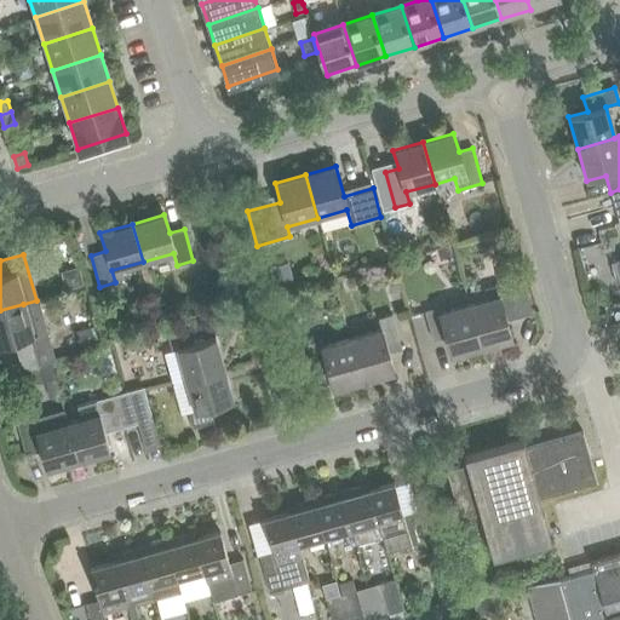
[(619,260),(609,264),(615,283),(619,282),(619,260)]
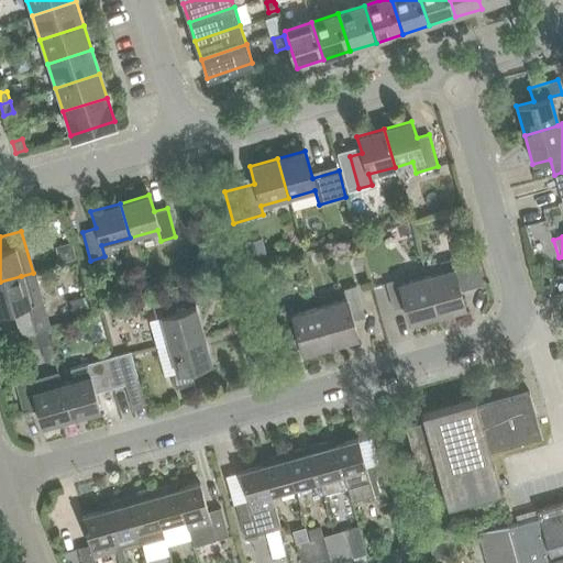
[(243,246),(246,261),(266,256),(262,241),(243,246)]
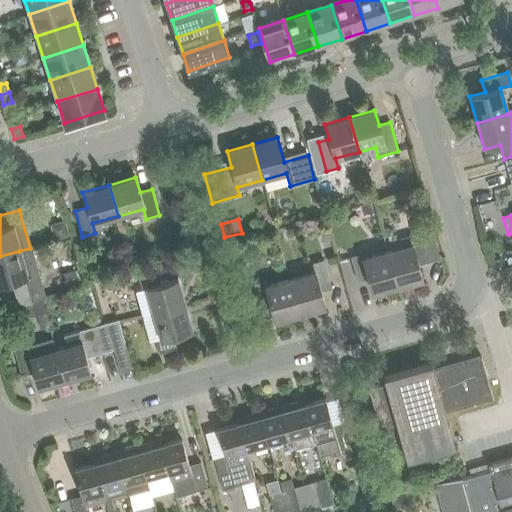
[(63,222),(51,226),(54,237),(66,234),(63,222)]
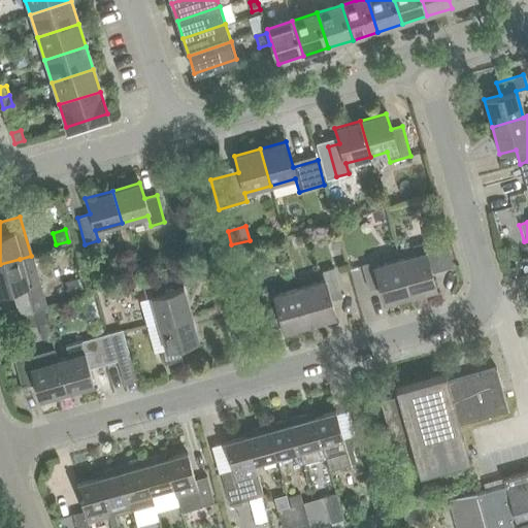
[(332,250),(340,246),(335,233),(327,236),(332,250)]
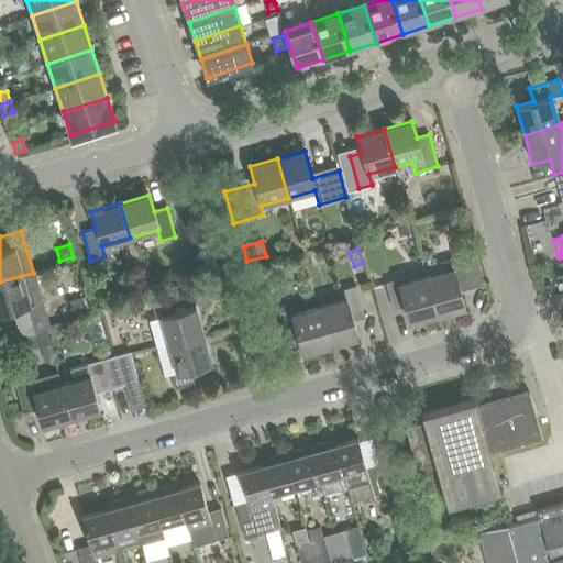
[(452,271),(426,278),(437,316),(464,307),(459,290),(483,284),(474,253),(449,260),(452,271)]
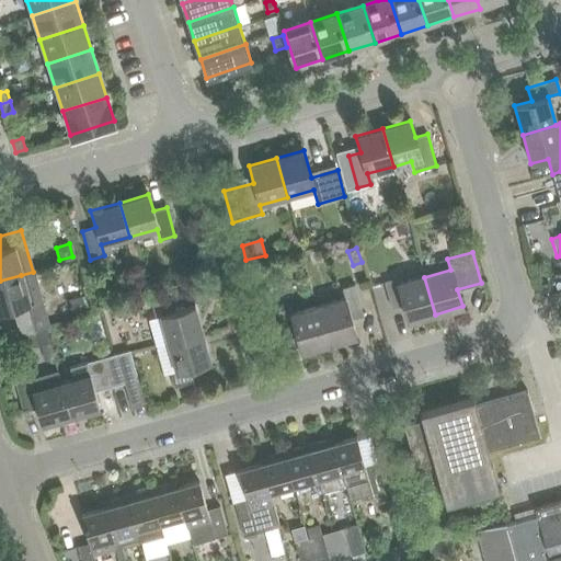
[(21,275),(0,281),(0,311),(12,309),(20,333),(48,325),(41,298),(33,272),(21,275)]
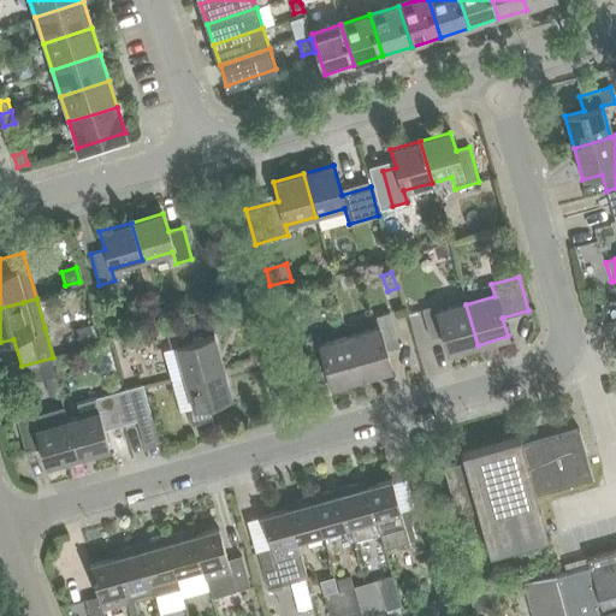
[(448,354),(478,345),(466,304),(437,313),(434,306),(421,309),(430,338),(443,335),(448,354)]
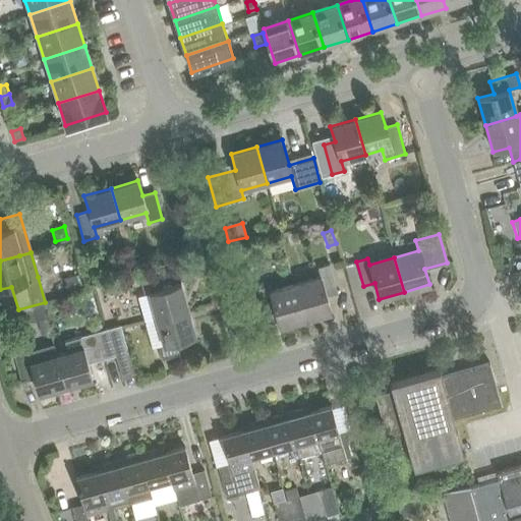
[(321,277),(295,284),(304,320),(330,312),(326,297),(337,294),(329,265),(317,268),(321,277)]
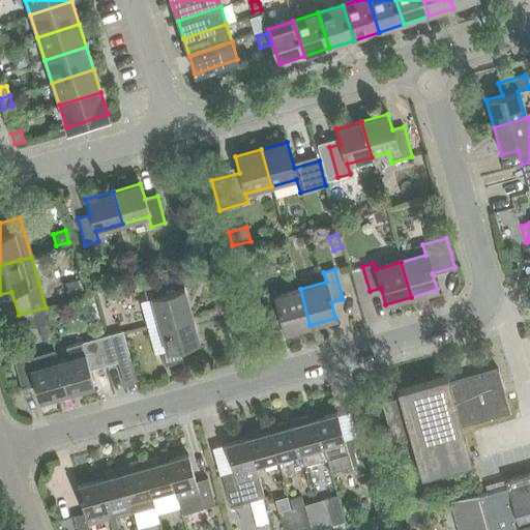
[(80,281),(64,285),(67,294),(82,290),(80,281)]
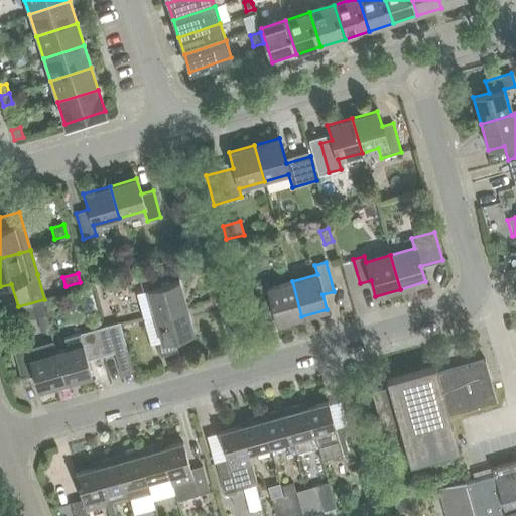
[(148,291),(155,316),(185,307),(178,281),(158,286),(155,274),(138,279),(142,292),(148,291)]
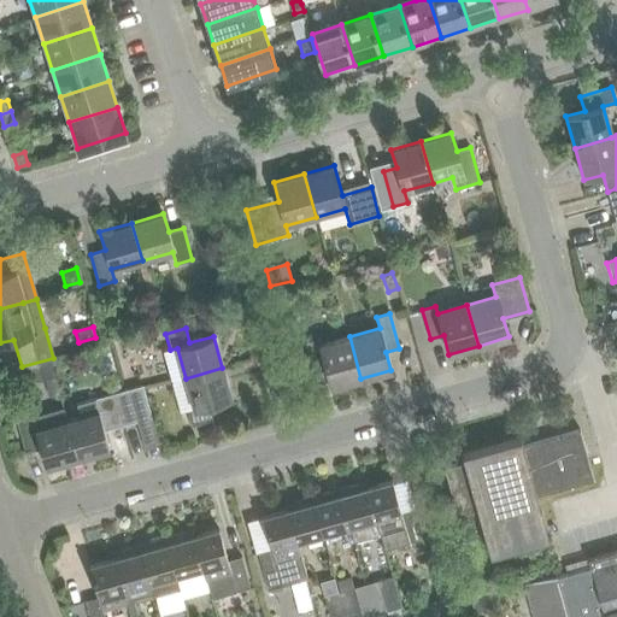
[(317,340),(304,344),(312,372),(325,369),(330,387),(360,378),(350,336),(319,345),(317,340)]
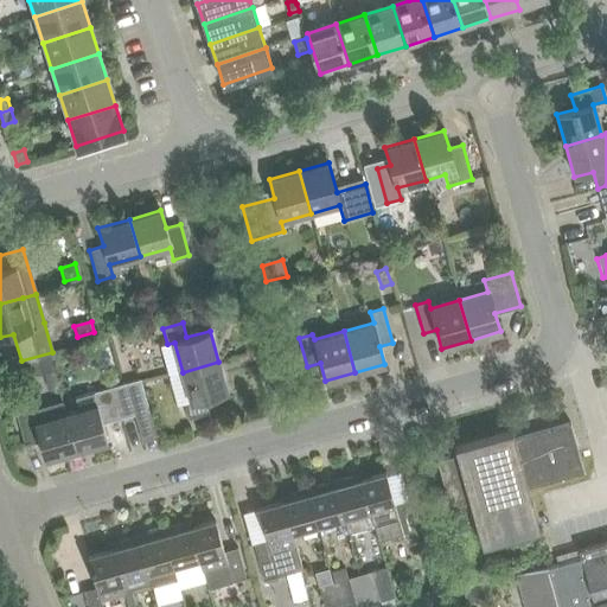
[(49,355),(31,359),(32,368),(43,372),(46,385),(57,382),(49,355)]
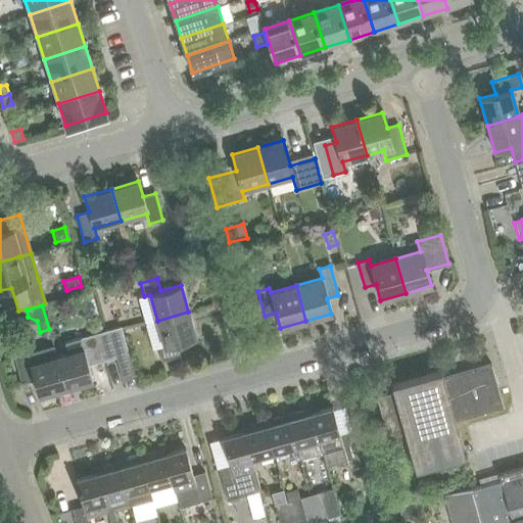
[(196,338),(188,312),(157,321),(164,346),(158,348),(162,361),(180,357),(176,344),(196,338)]
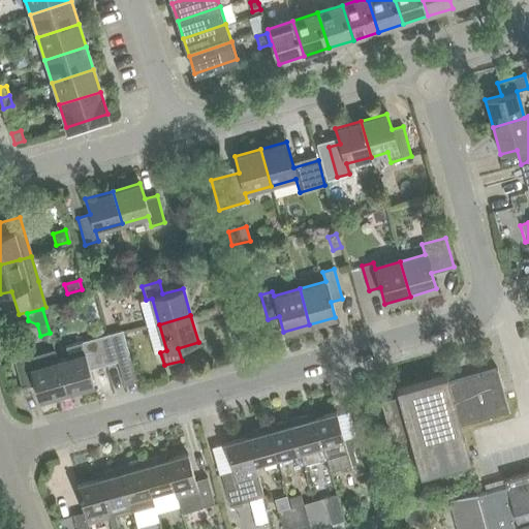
[(70,358),(57,361),(66,393),(93,385),(89,369),(129,358),(121,331),(80,343),(80,344),(67,347),(70,358)]
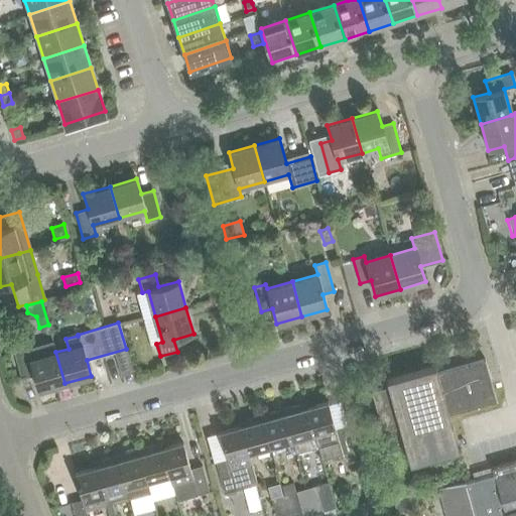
[(55,352),(29,359),(26,349),(14,352),(21,379),(33,375),(37,391),(65,383),(55,352)]
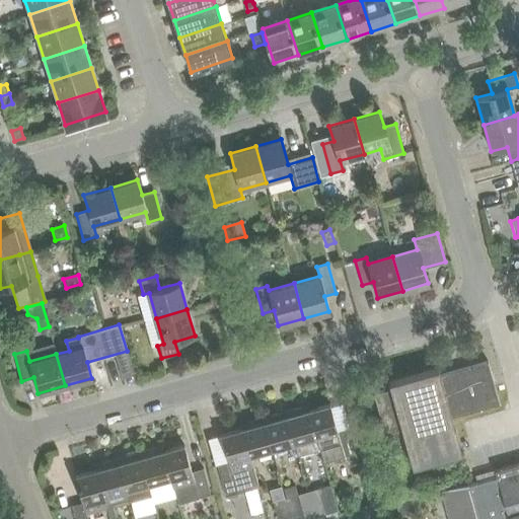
[(451,418),(499,404),(487,361),(439,374),(438,369),(388,383),(389,389),(373,393),(384,436),(401,431),(412,468),(461,454),(451,418)]
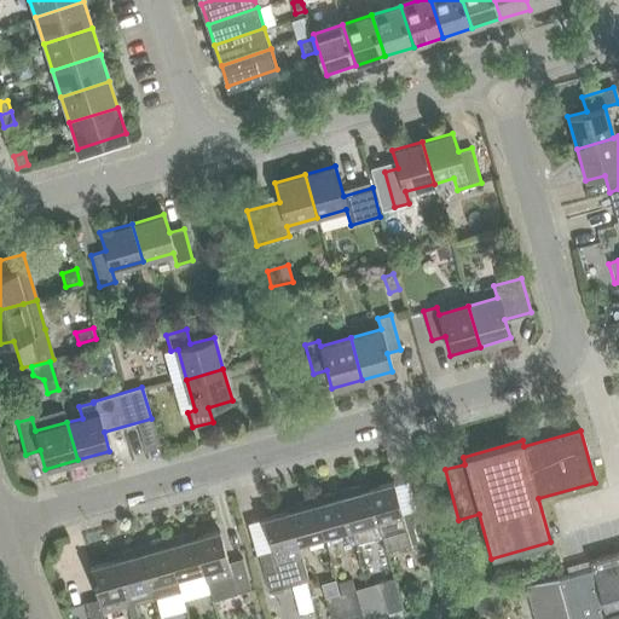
[(387,551),(409,545),(424,542),(415,510),(401,514),(393,482),(369,489),(379,521),(377,521),(381,534),(382,533),(387,551)]
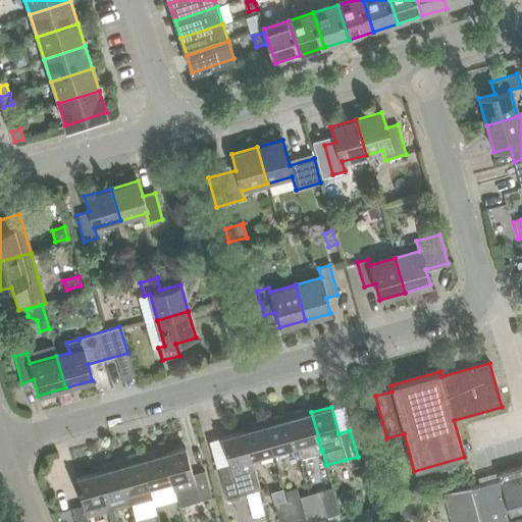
[(311,412),(303,414),(302,410),(285,414),(295,447),(297,446),(300,456),(320,450),(324,465),(326,465),(322,450),(321,451),(318,439),(319,439),(311,412)]
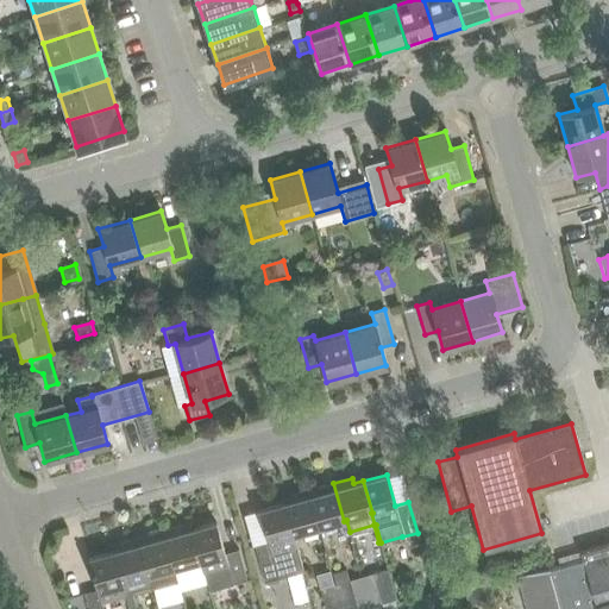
[(308,490),(319,528),(344,521),(333,483),(308,490)]
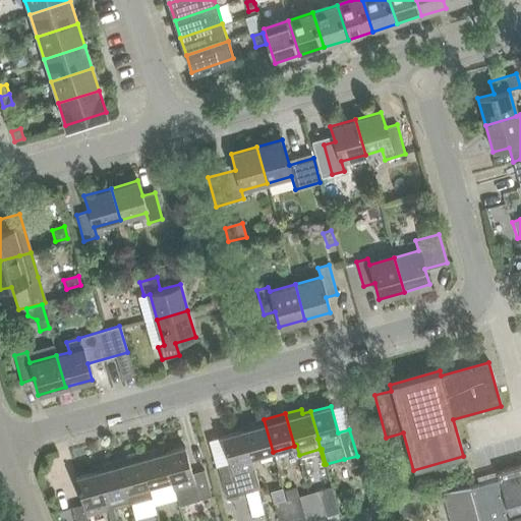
[(249,428),(243,430),(251,458),(273,452),(264,419),(248,424),(249,428)]
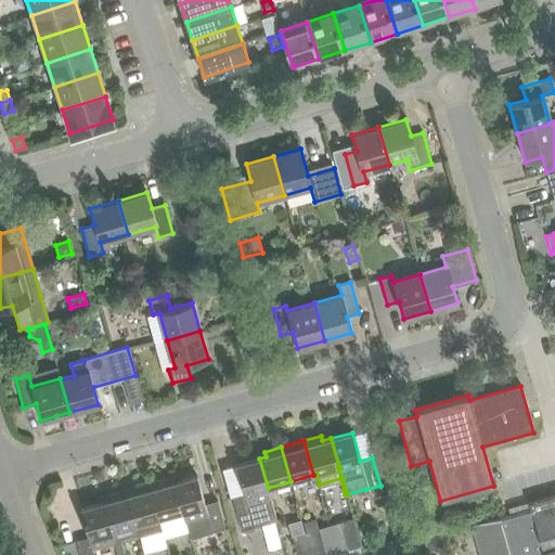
[(231,497),(241,531),(275,521),(266,488),(268,488),(259,459),(235,465),(244,493),(231,497)]
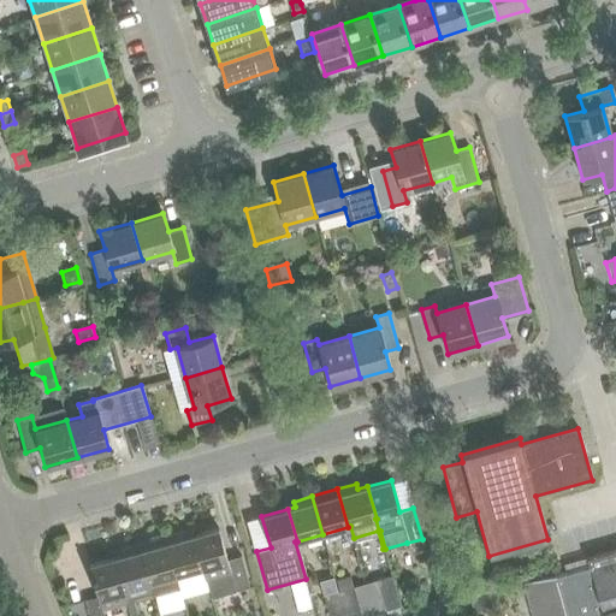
[(241,556),(226,560),(218,528),(191,535),(201,567),(202,567),(211,598),(249,587),(241,556)]
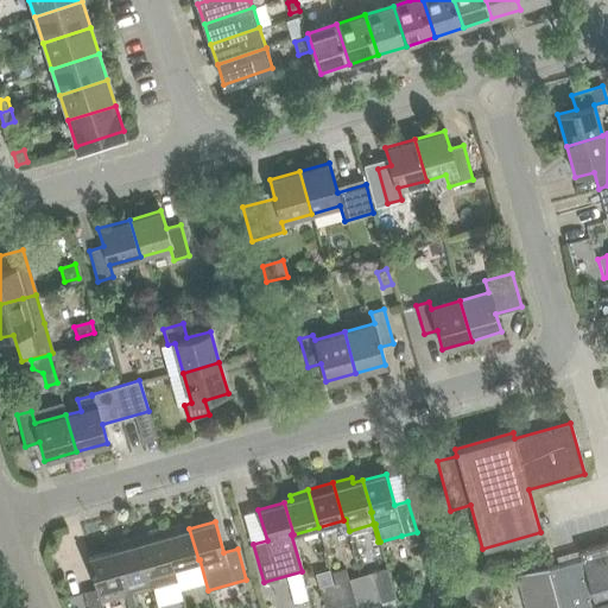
[(163,531),(172,567),(198,559),(189,529),(183,531),(181,525),(163,531)]
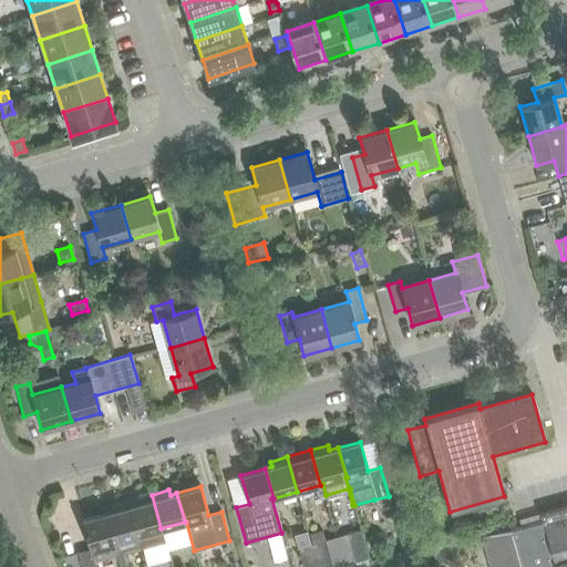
[(127,502),(141,547),(150,545),(146,533),(161,528),(152,495),(127,502)]
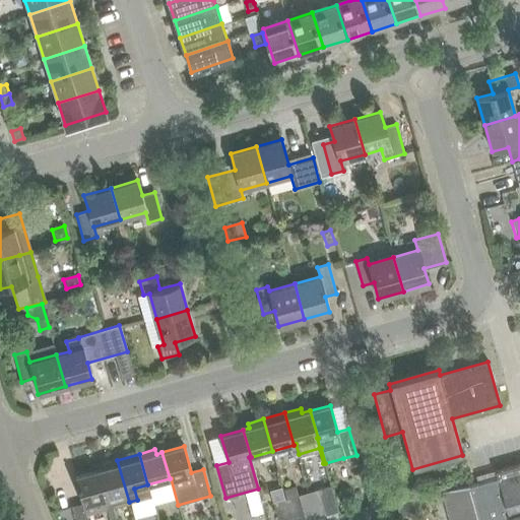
[(103,469),(96,470),(107,508),(114,506),(111,496),(125,492),(128,502),(129,502),(117,460),(102,464),(103,469)]
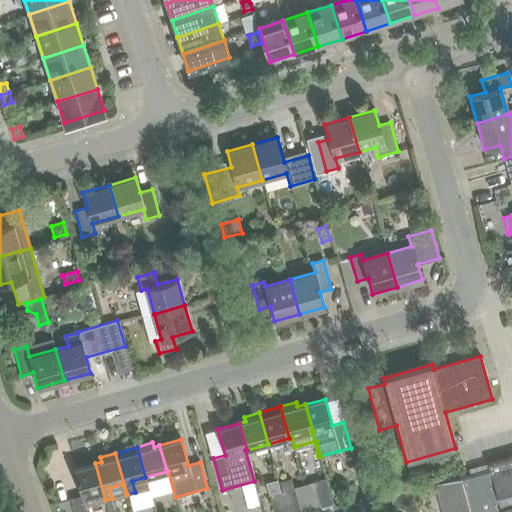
[(489,471),(442,484),(449,511),(511,511),(511,456),(487,464),(489,471)]
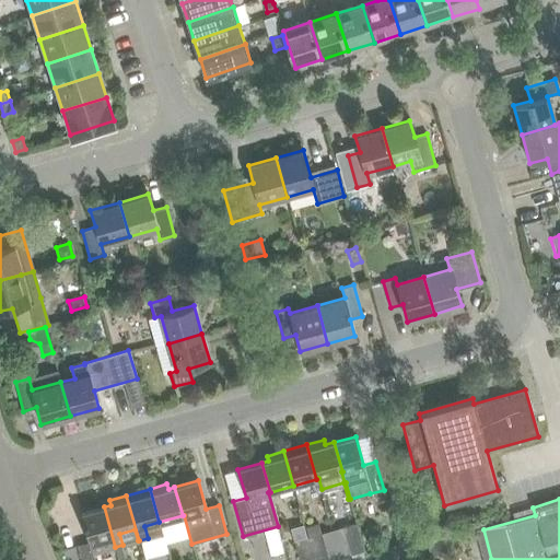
[(76,546),(80,559),(93,559),(92,553),(115,547),(104,506),(81,513),(89,541),(76,546)]
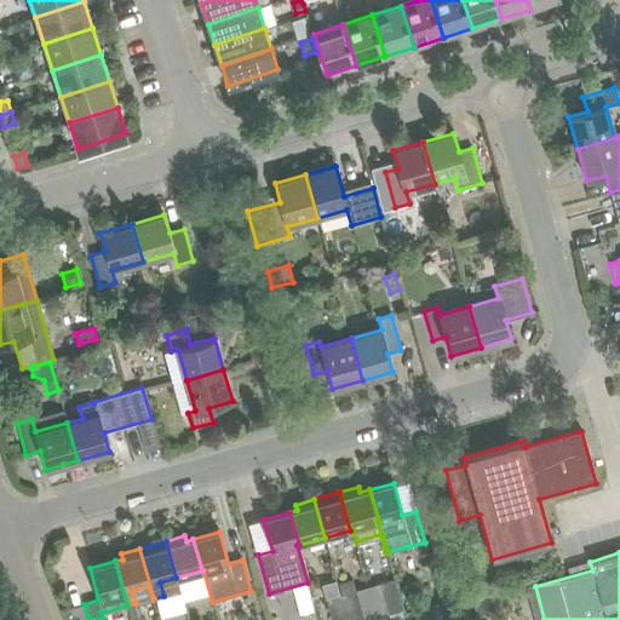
[(379,583),(388,613),(402,609),(394,579),(379,583)]
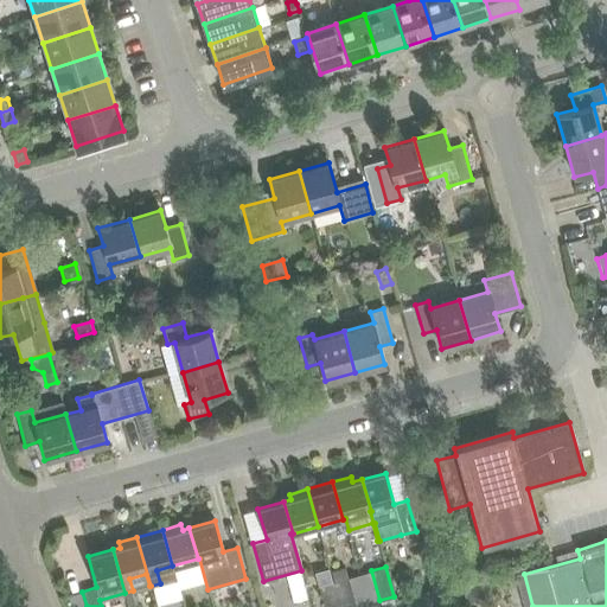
[(340,606),(356,606),(347,577),(333,581),(340,606)]
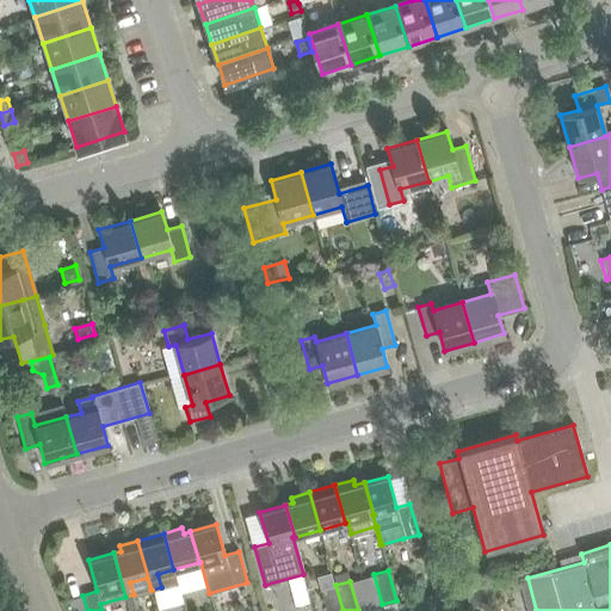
[(343,610),(335,585),(321,590),(327,610),(343,610)]
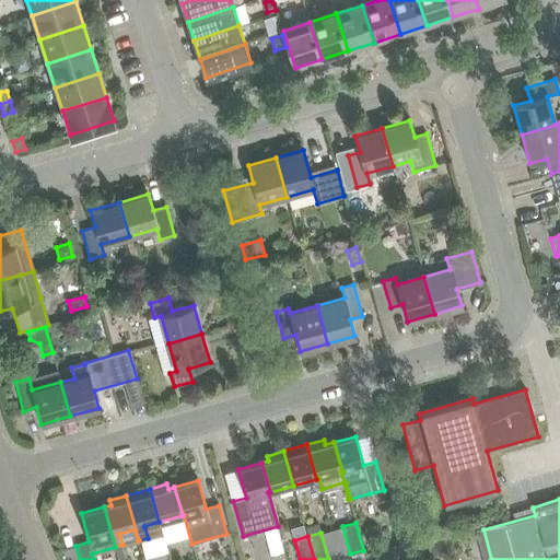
[(429,559),(447,559),(441,537),(424,541),(429,559)]
